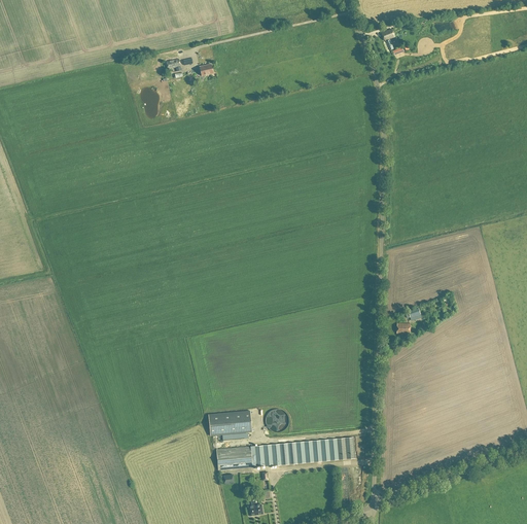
[(381,30),(384,38),(394,34),(392,26),(381,30)]
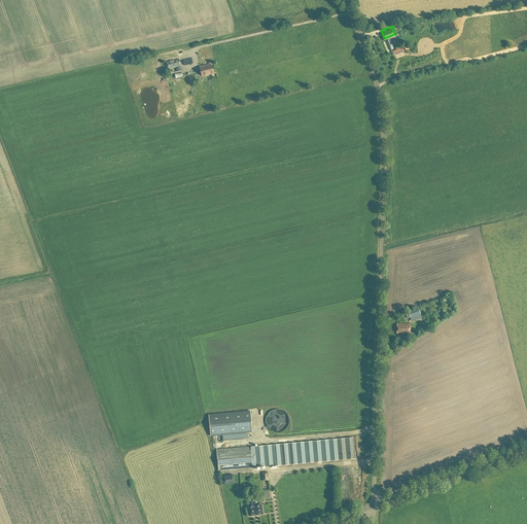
[(166,64),(164,55),(159,56),(159,57),(155,57),(155,56),(148,58),(150,67),(166,64)]
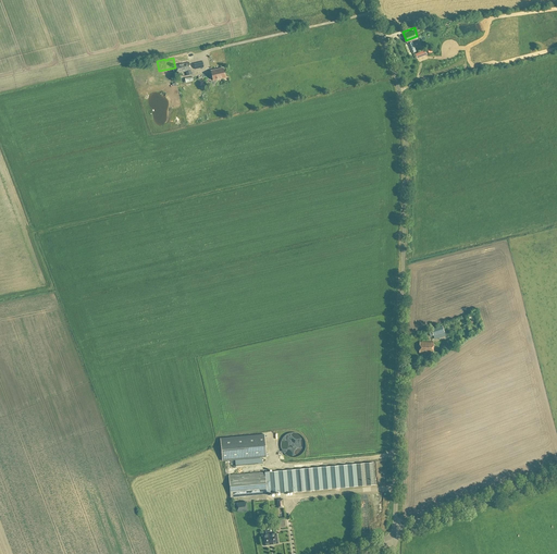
[(188,68),(190,68),(189,59),(174,62),(176,70),(185,68),(185,69),(188,68)]
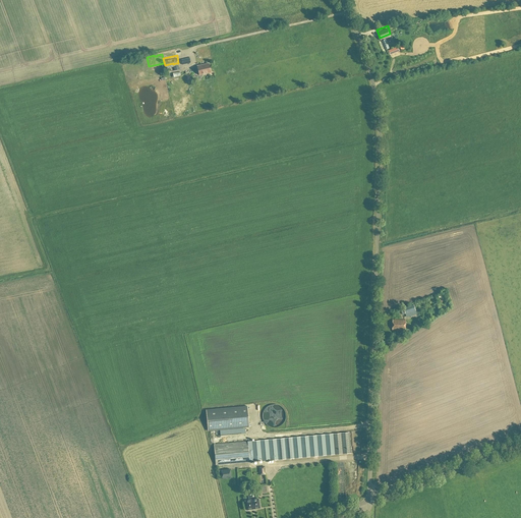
[(198,72),(211,70),(209,60),(196,63),(198,72)]
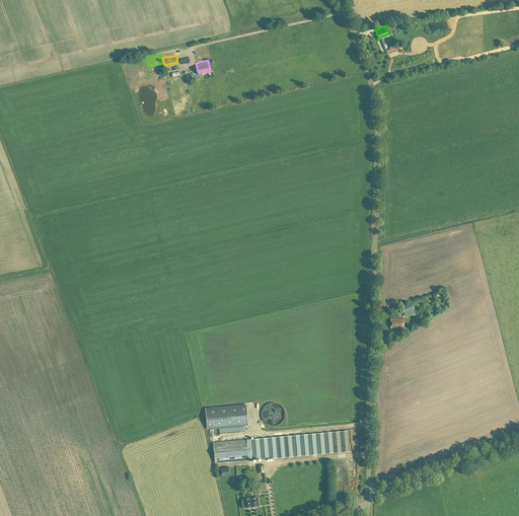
[(402,304),(403,310),(415,306),(413,300),(402,304)]
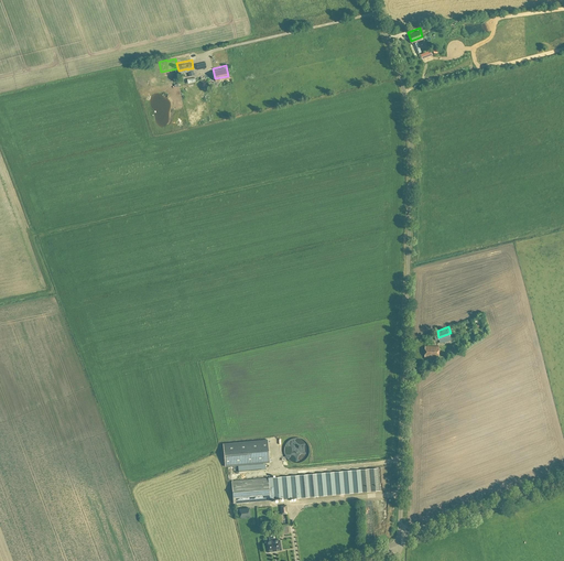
[(425,343),(425,354),(438,355),(438,344),(425,343)]
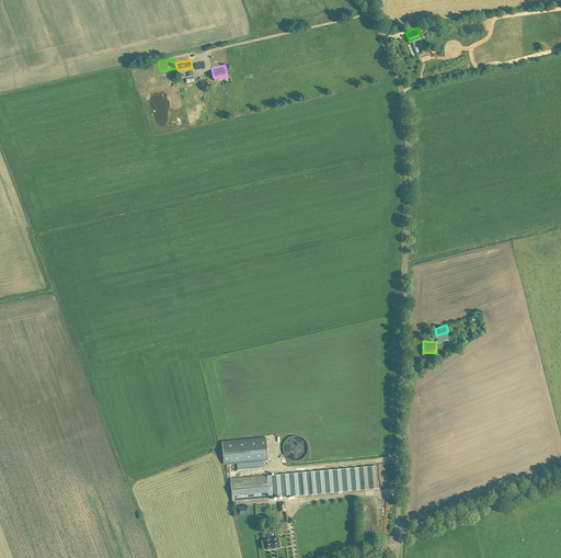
[(283,441),(283,444),(283,447),(284,451),(285,453),(287,455),(290,457),(294,457),(297,457),(300,456),(302,455),(305,453),(307,450),(308,446),(307,443),(306,440),(305,437),(302,435),(299,433),(296,433),(293,433),(289,434),(287,435),(285,437),(283,441)]
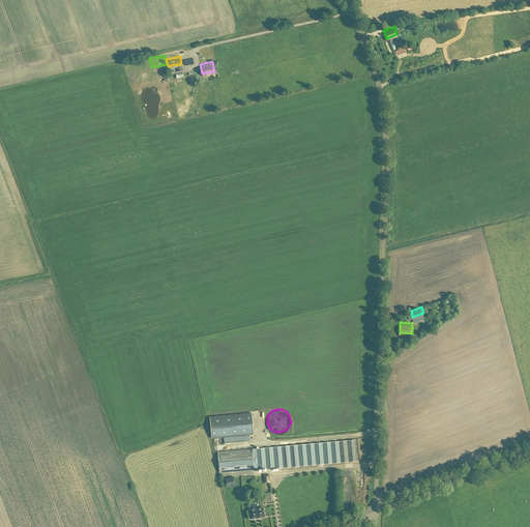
[(252,410),(209,414),(211,436),(254,432),(254,431),(256,431),(256,428),(253,428),(252,410)]
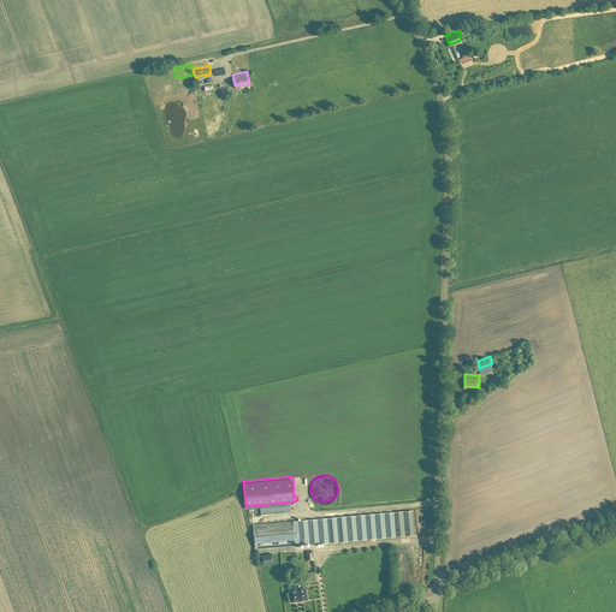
[(413,507),(394,510),(297,517),(300,541),(415,532),(413,507)]
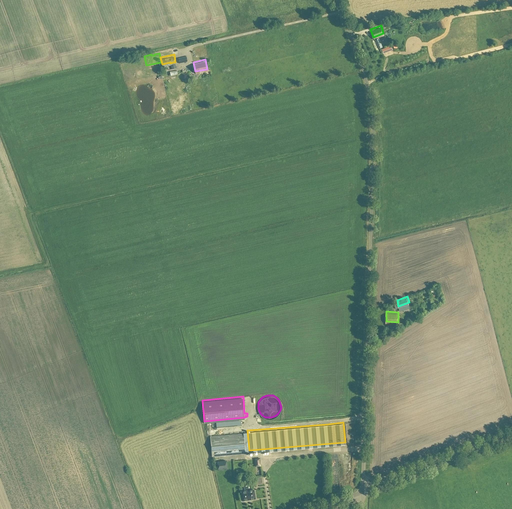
[(212,454),(245,451),(243,431),(210,434),(212,454)]
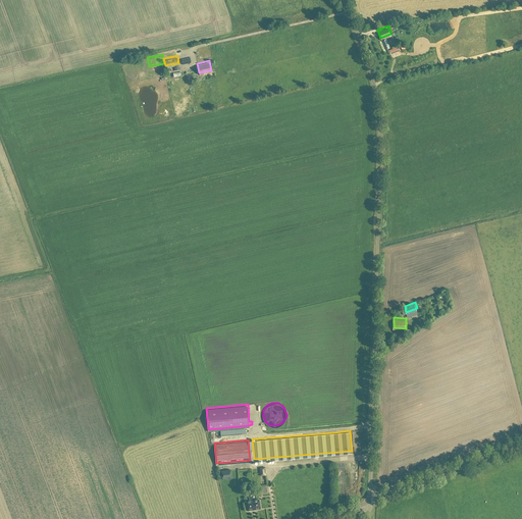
[(230,467),(220,468),(220,477),(231,476),(230,467)]
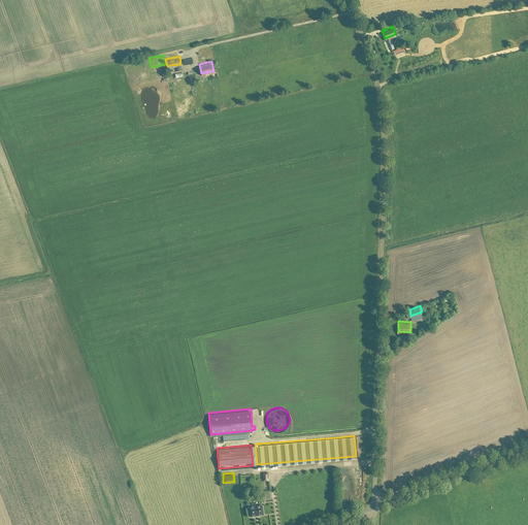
[(261,498),(271,497),(269,489),(260,491),(261,498)]
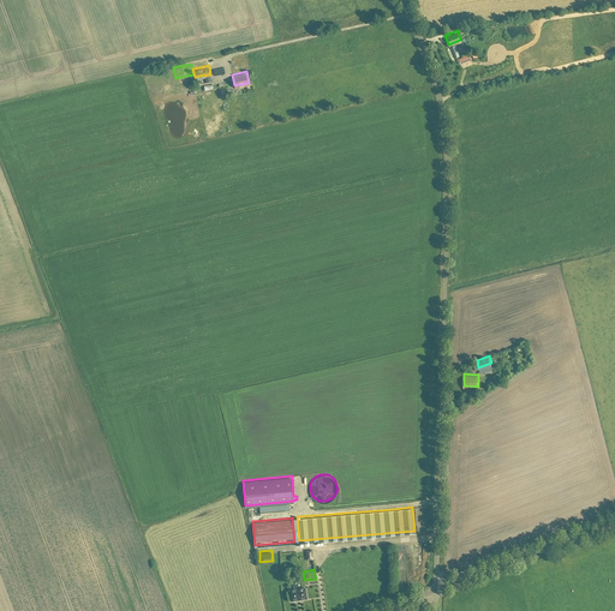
[(290,587),(291,599),(306,595),(305,585),(290,587)]
